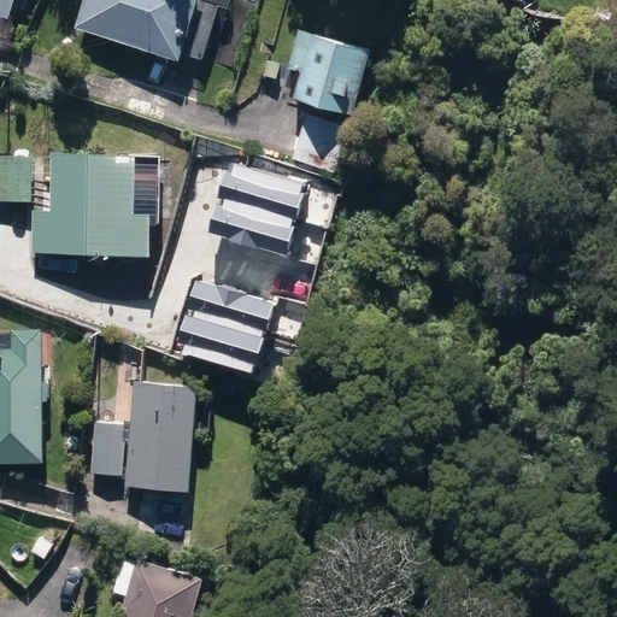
[(0,0),(0,18),(7,21),(13,0),(0,0)]
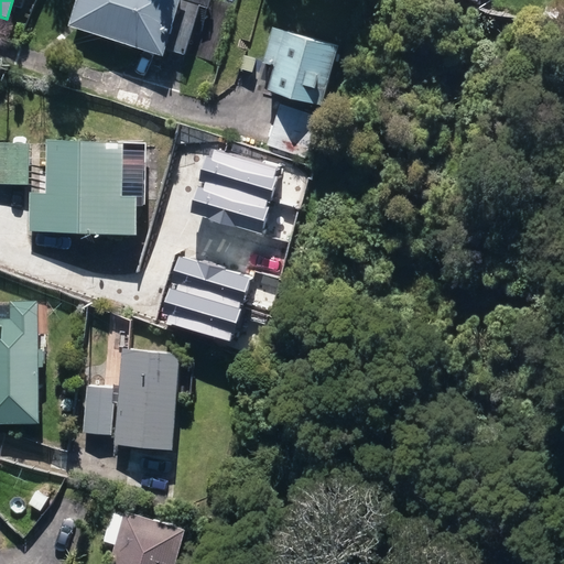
[(77,0),(68,28),(164,58),(182,0),(77,0)]
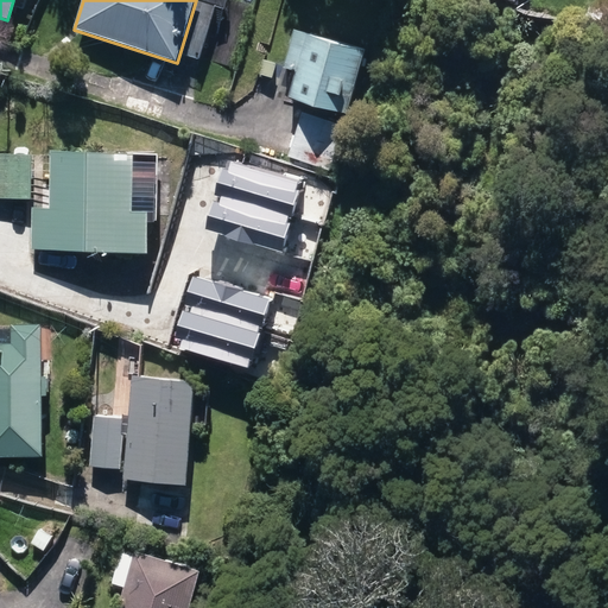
[(290,100),(347,116),(366,52),(296,32),(284,71),(297,75),(290,100)]
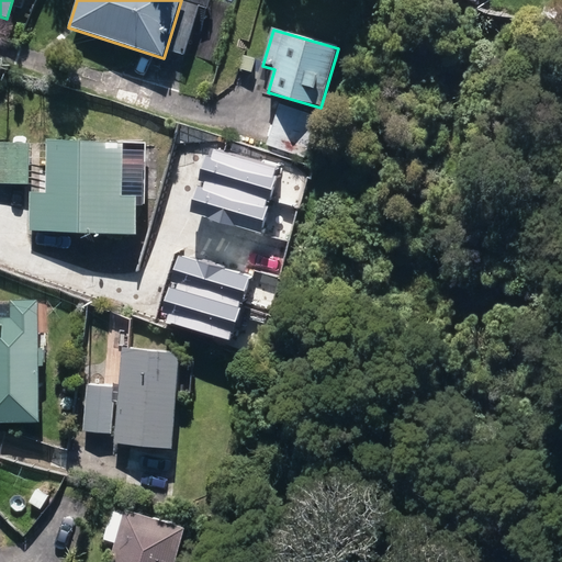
[(267,142),(307,154),(318,119),(279,107),(267,142)]
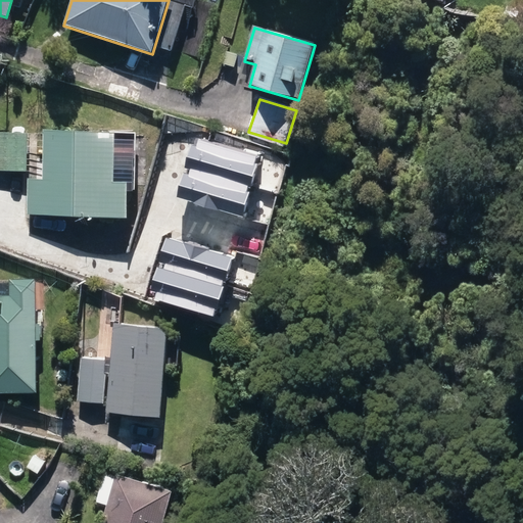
[(28,218),(128,221),(129,185),(113,185),(115,133),(42,132),(42,182),(29,182),(28,218)]
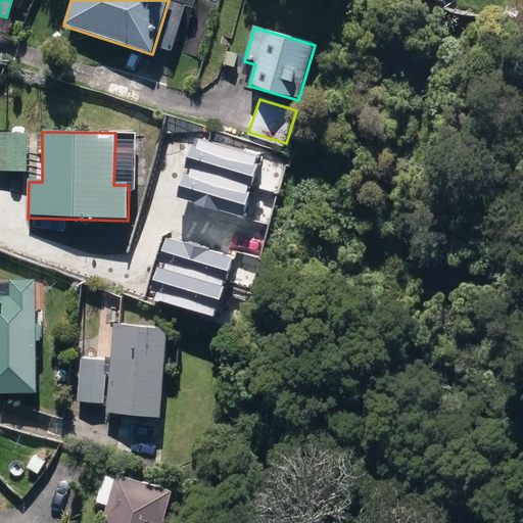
[(0,172),(26,173),(26,135),(0,134),(0,172)]
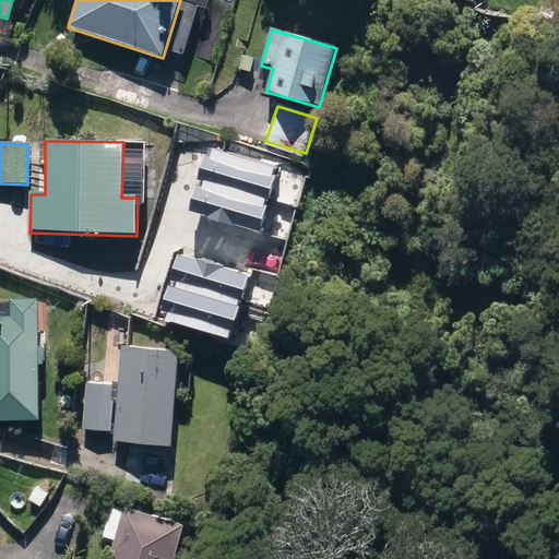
[(0,421),(39,420),(38,365),(43,365),(43,348),(38,348),(37,300),(12,300),(12,318),(0,317),(0,421)]
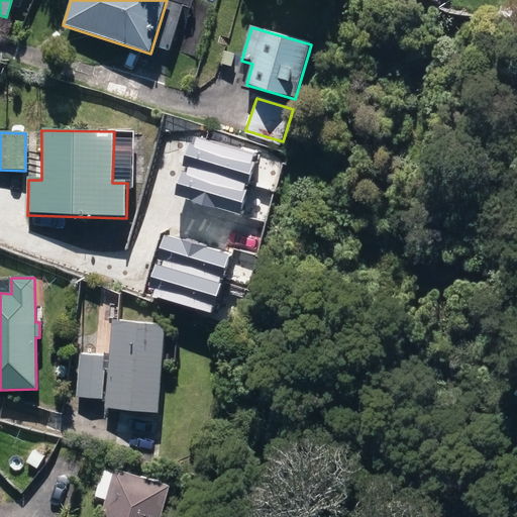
[(105,409),(159,413),(166,325),(112,321),(105,409)]
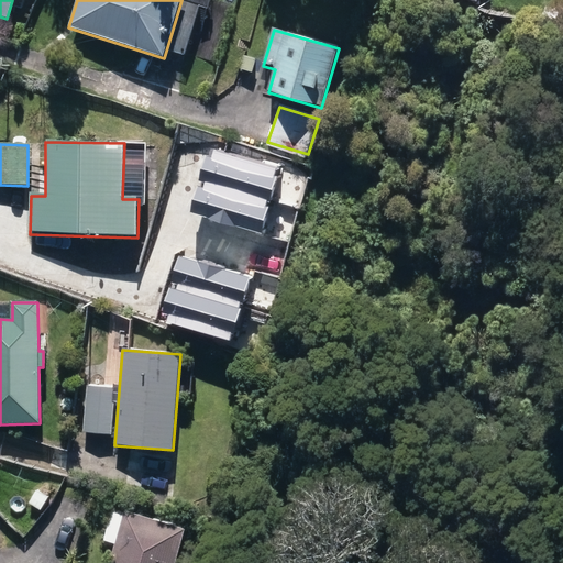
[(84,434),(111,435),(114,389),(85,387),(84,434)]
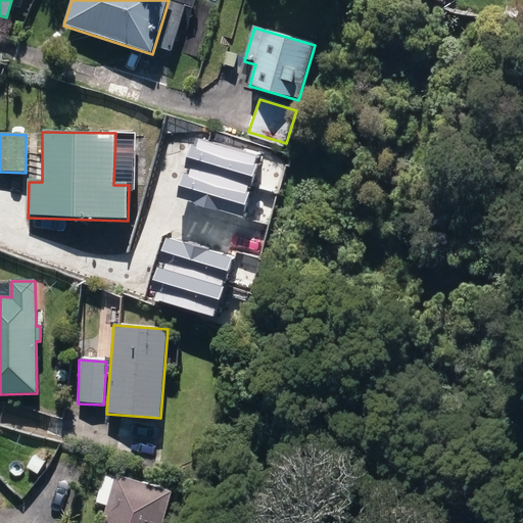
[(27,469),(37,475),(45,463),(34,457),(27,469)]
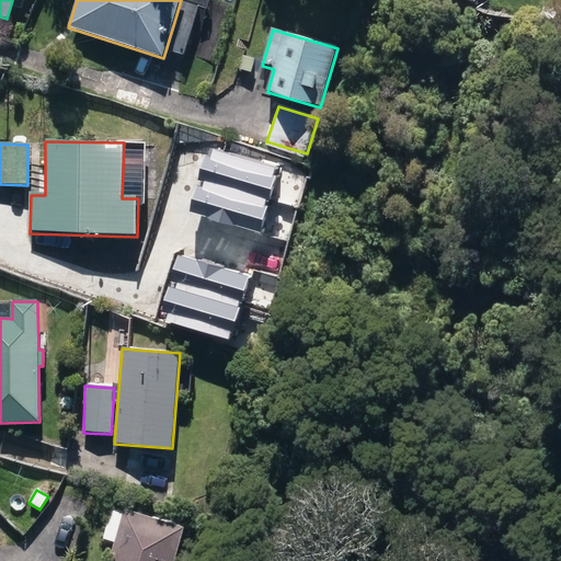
[(175,560),(185,529),(125,511),(109,560),(175,560)]
